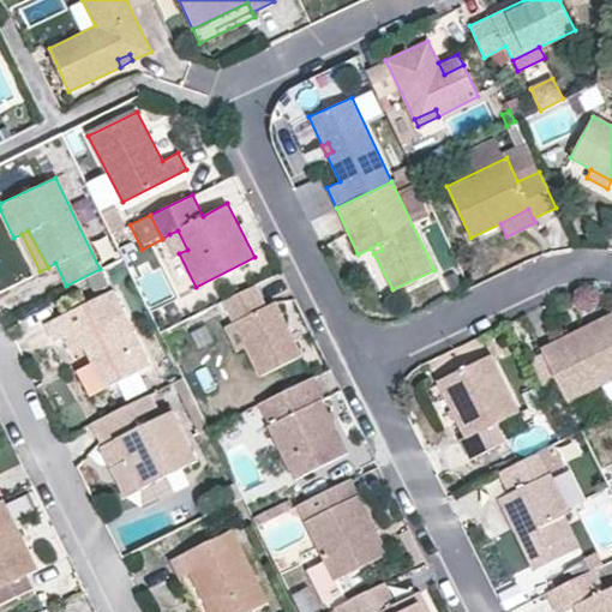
[(178,231),(169,234),(179,253),(187,250),(178,231)]
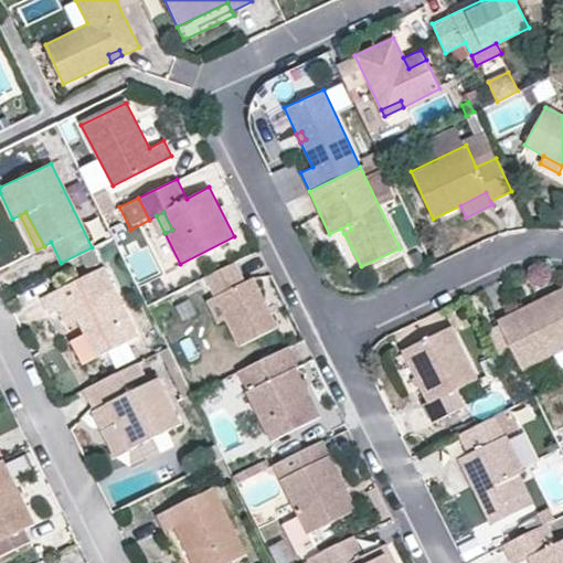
[(243,280),(233,262),(204,276),(214,296),(224,318),(238,346),(276,327),(252,277),(243,280)]
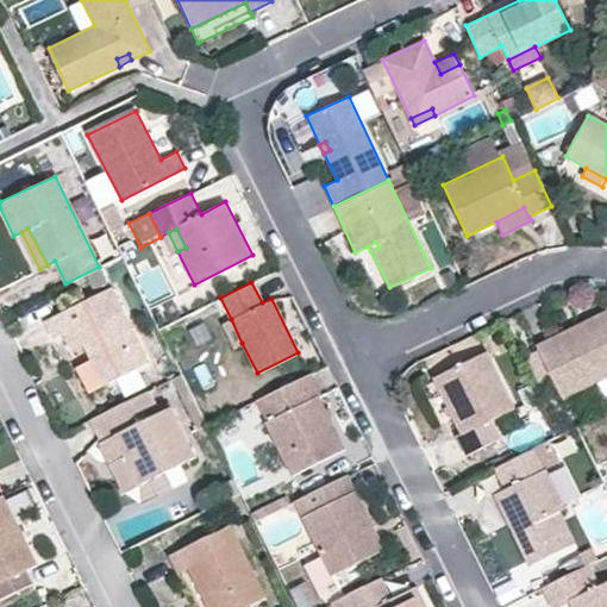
[(112,287),(44,320),(52,338),(63,332),(72,351),(85,345),(102,383),(148,362),(112,287)]
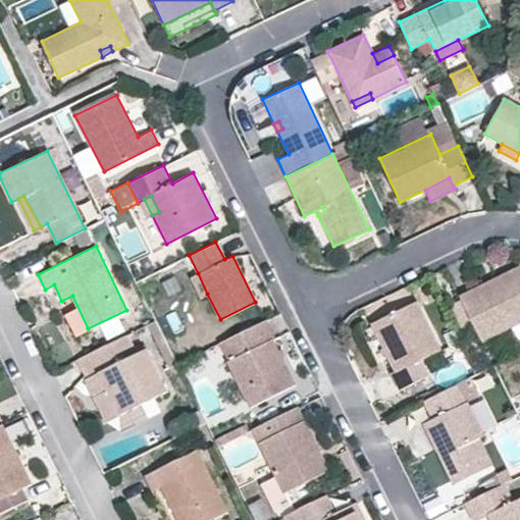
[(476,331),(481,342),(512,326),(519,321),(519,266),(519,265),(459,295),(460,298),(476,331)]
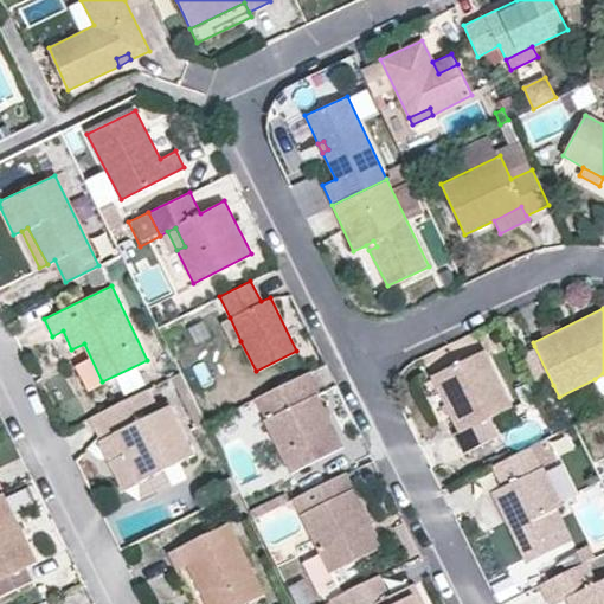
[(232,346),(241,341),(230,317),(220,321),(232,346)]
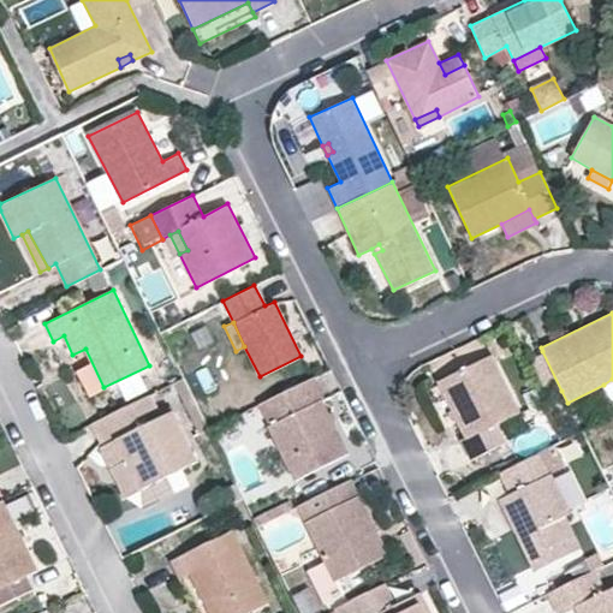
[(561,391),(542,351),(530,356),(549,397),(561,391)]
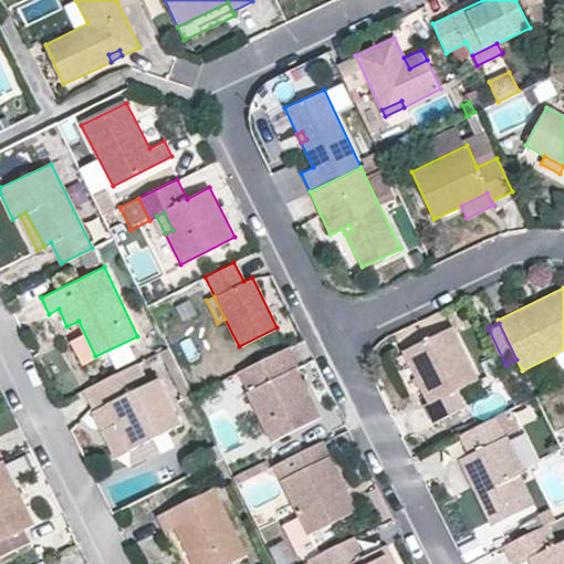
[(452,325),(403,350),(427,403),(423,405),(431,423),(466,406),(457,389),(479,379),(452,325)]
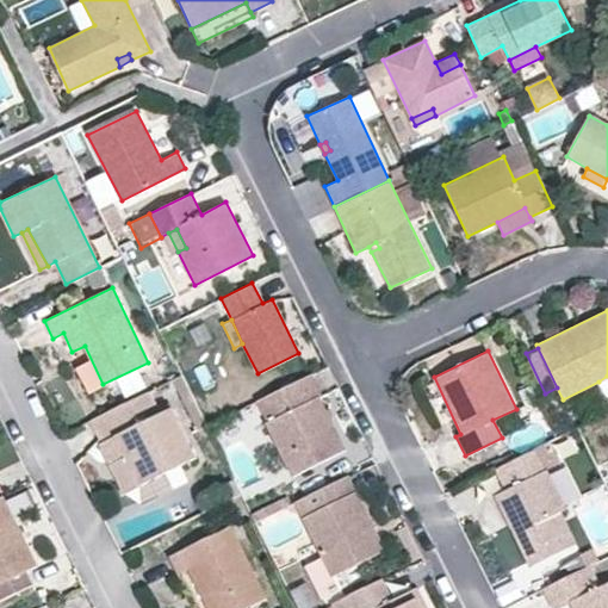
[(322,395),(310,373),(258,401),(268,421),(265,425),(292,476),(343,448),(320,396),(322,395)]
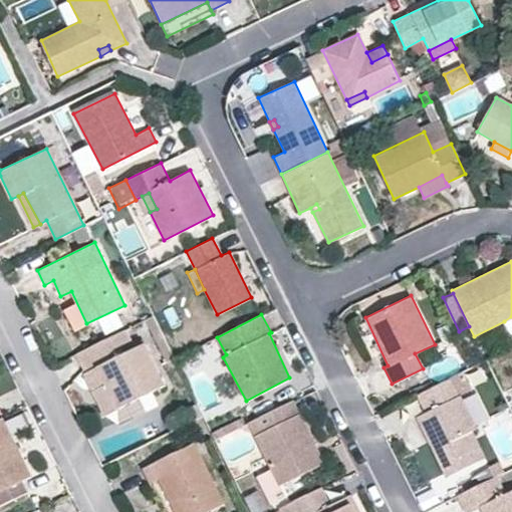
[(124,329),(78,351),(89,371),(97,367),(105,384),(117,409),(164,386),(144,342),(134,347),(124,329)]
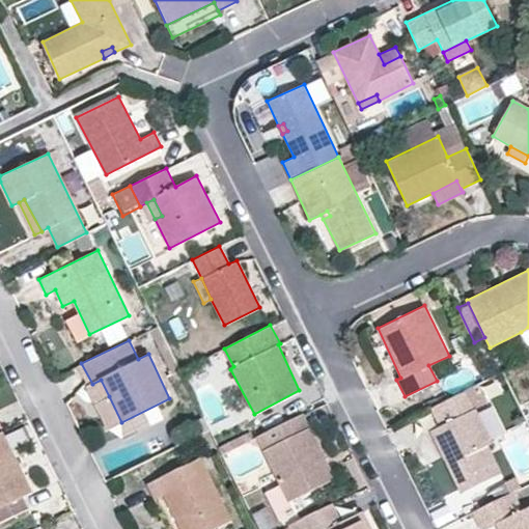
[(463,391),(430,408),(440,425),(455,457),(446,463),(461,491),(500,471),(484,444),(490,441),(474,409),(470,408),(463,391)]
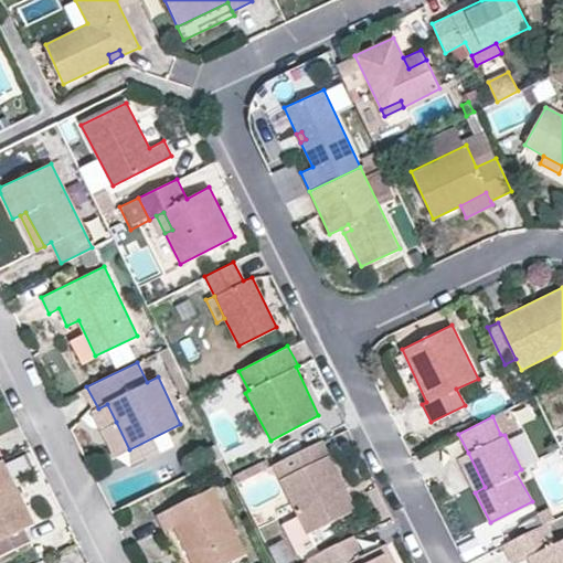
[(129,449),(116,422),(99,429),(114,456),(129,449)]
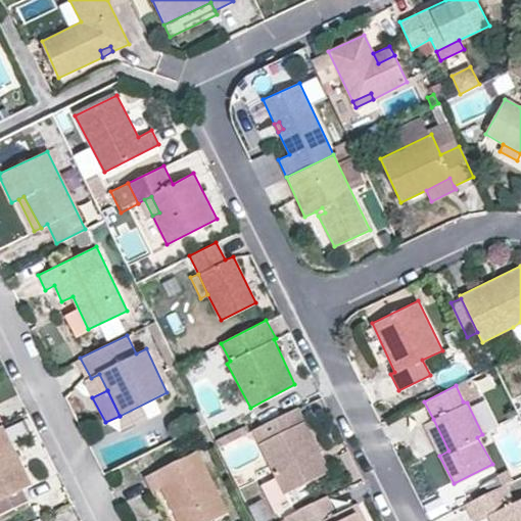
[(304,420),(298,408),(285,414),(291,427),(304,420)]
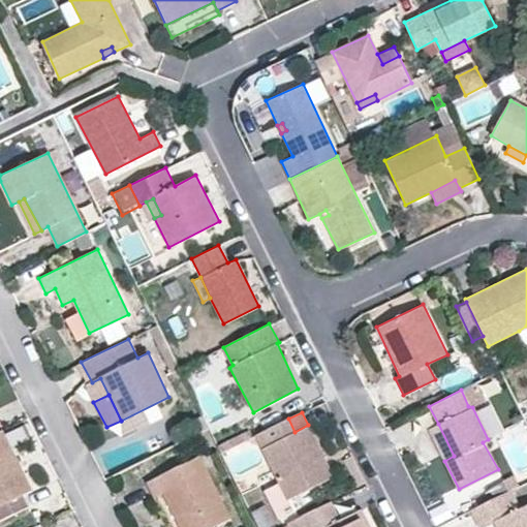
[(295,432),(288,419),(254,435),(287,499),(327,479),(316,460),(323,457),(308,425),(295,432)]
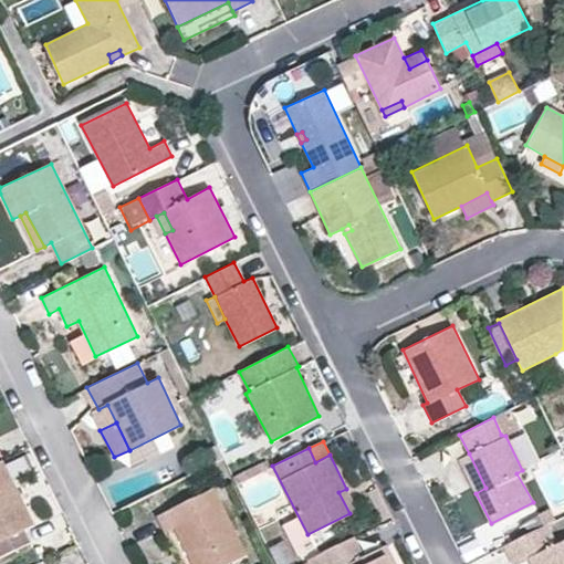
[(486,488),(469,453),(459,459),(476,493),(486,488)]
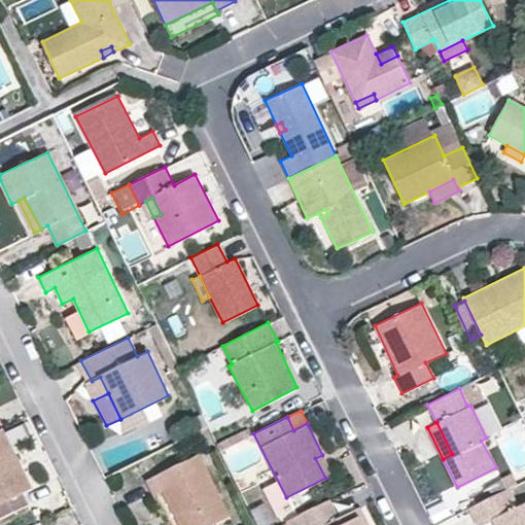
[(29,484),(0,424),(0,497),(19,488),(29,484)]
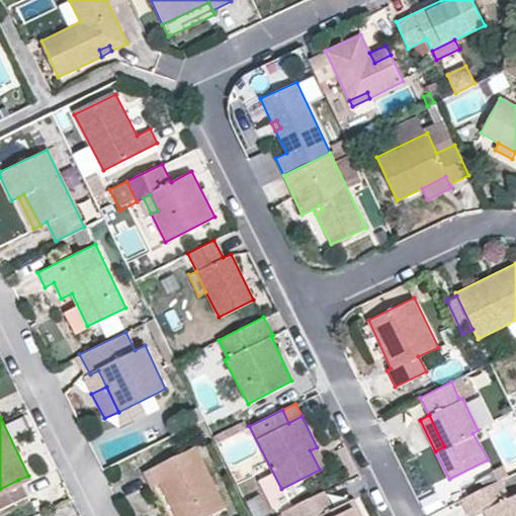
[(158,484),(173,515),(207,515),(227,507),(194,445),(142,471),(150,488),(158,484)]
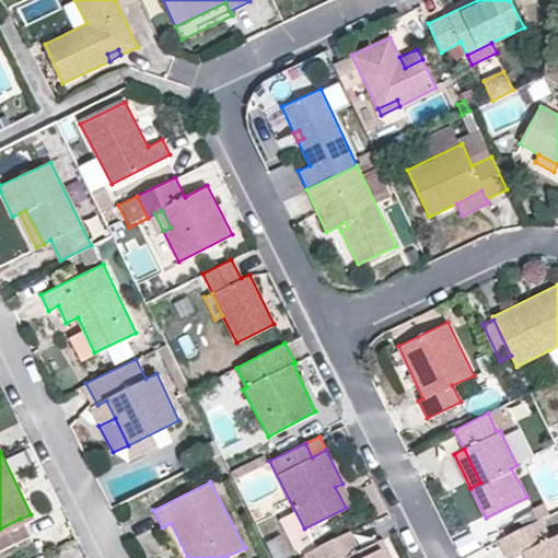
[(353,504),(343,484),(335,487),(346,508),(353,504)]
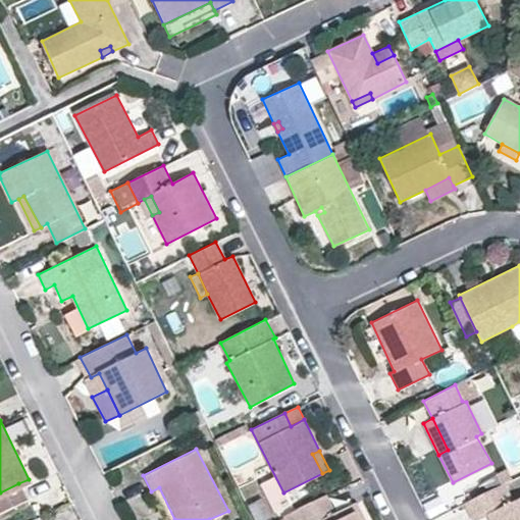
[(18,483),(0,492),(0,507),(24,496),(18,483)]
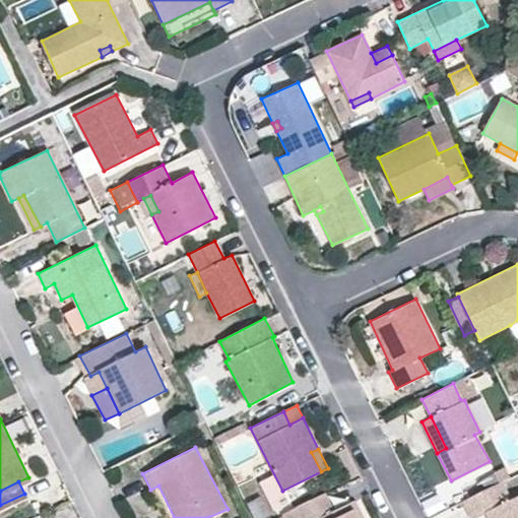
[(500,481),(462,501),(471,517),(472,517),(486,512),(489,517),(517,517),(517,495),(509,500),(500,481)]
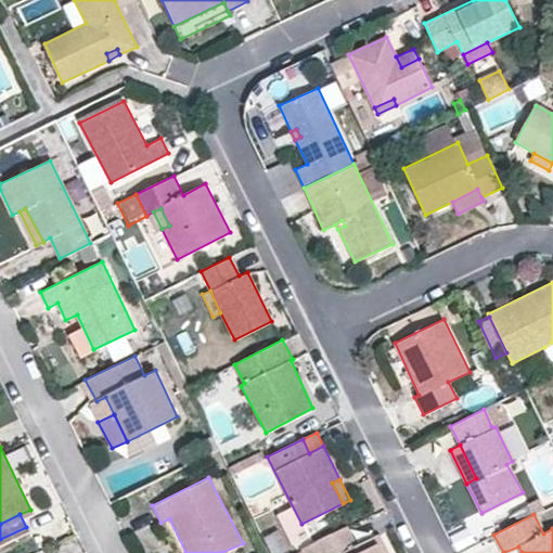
[(175,552),(185,552),(169,518),(161,523),(175,552)]
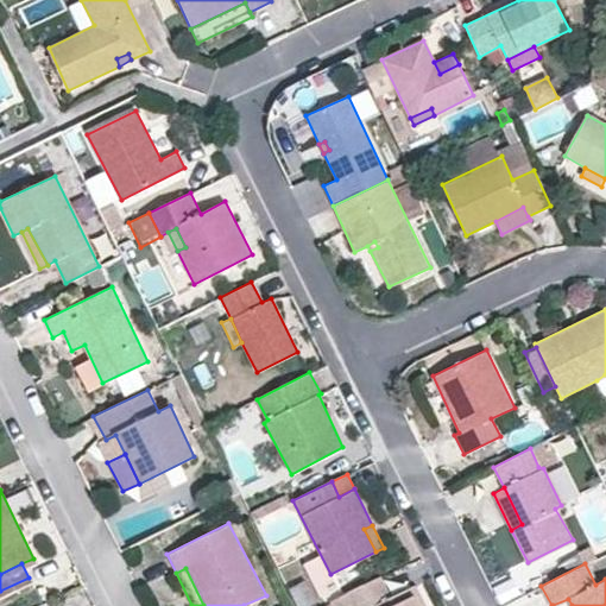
[(338,589),(330,574),(320,580),(327,594),(338,589)]
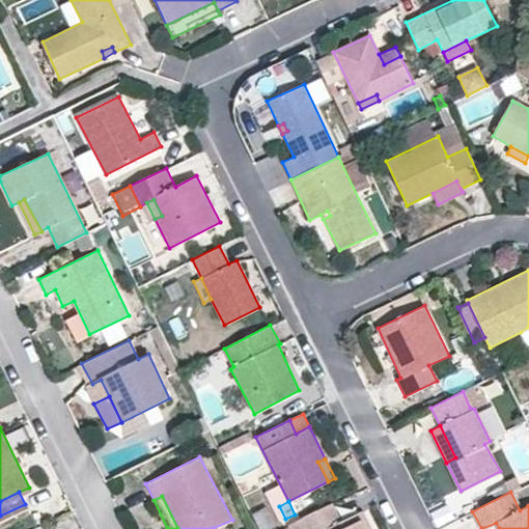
[(341,521),(332,503),(288,525),(289,528),(371,528),(362,510),(341,521)]
